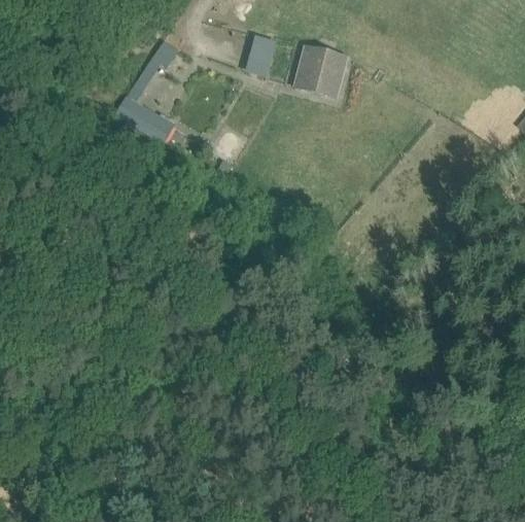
[(255,32),(244,68),(268,75),(278,38),(255,32)]
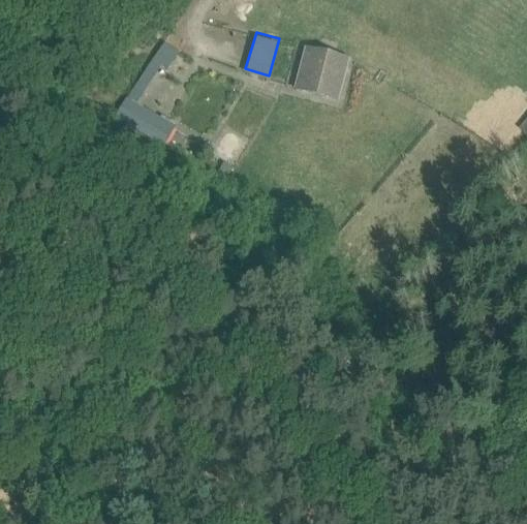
[(346,56),(304,44),(299,63),(293,85),(335,96),(346,56)]
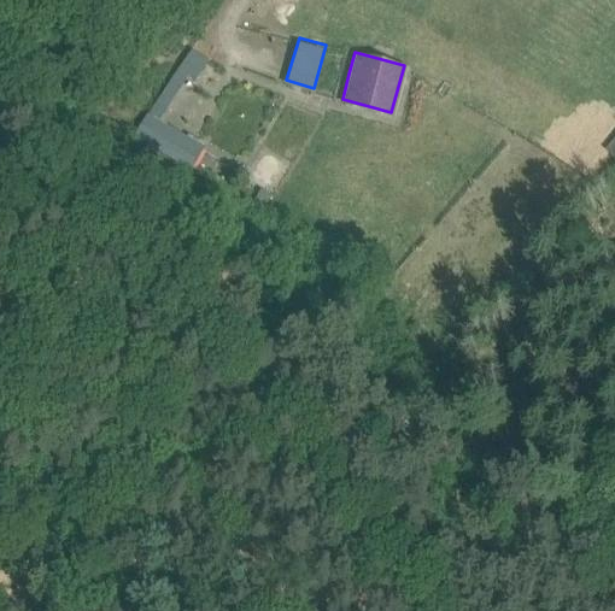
[(200,144),(156,118),(153,117),(163,100),(153,95),(129,131),(188,164),(200,144)]
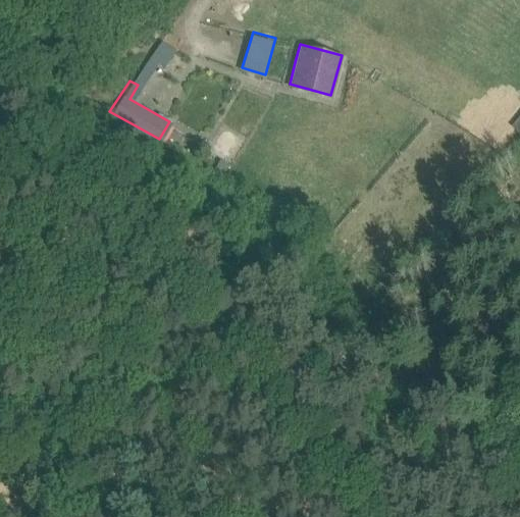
[(6,323),(0,328),(0,330),(6,340),(14,334),(6,323)]
